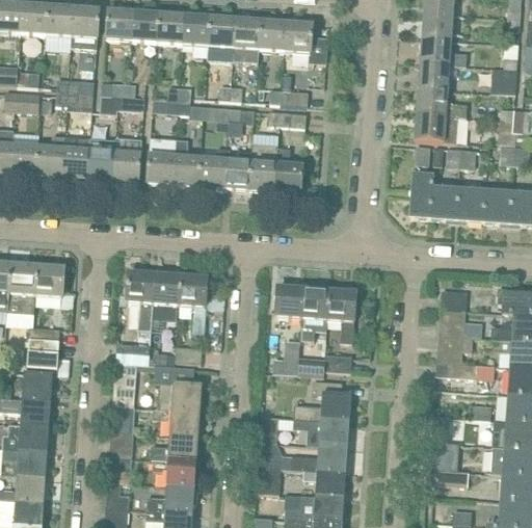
[(424,0),(423,14),(453,16),(454,0),(424,0)]
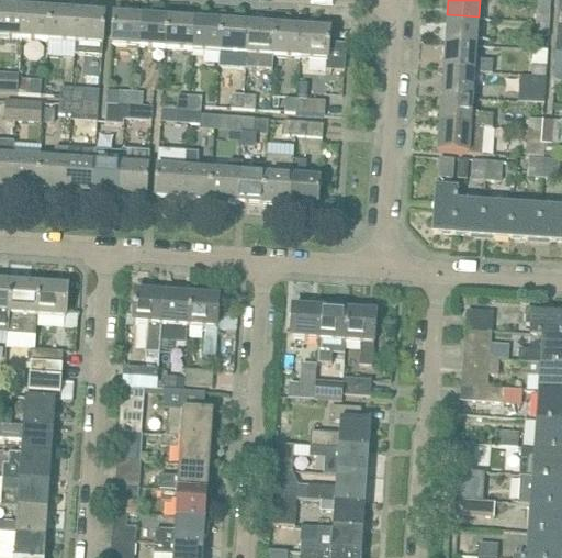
[(0,34),(21,36),(23,4),(0,3),(0,34)]
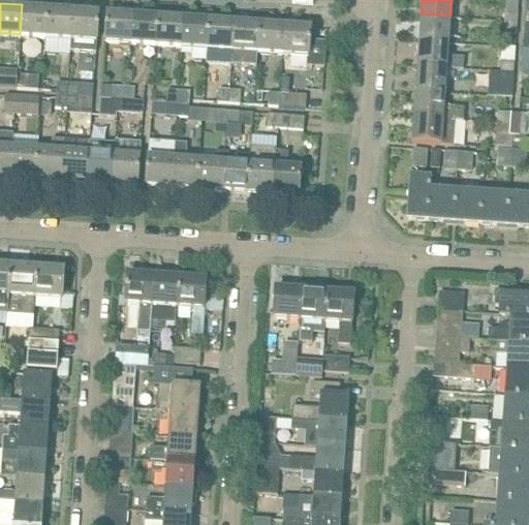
[(45,36),(48,6),(22,4),(20,34),(45,36)]
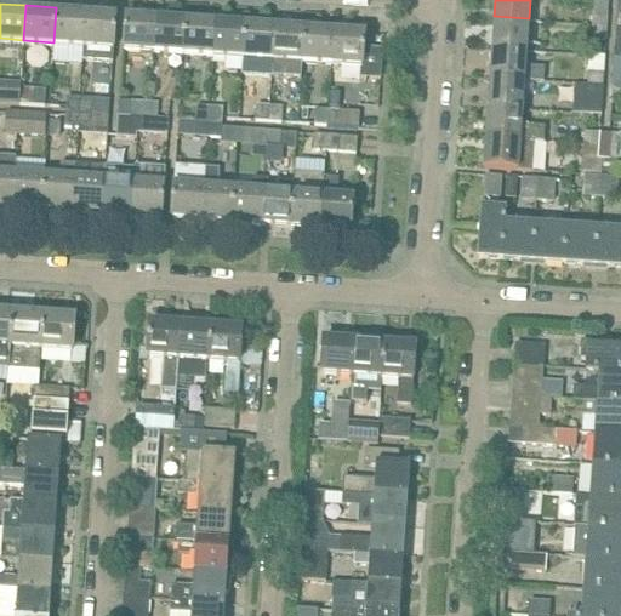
[(81,44),(84,10),(56,7),(53,43),(81,44)]
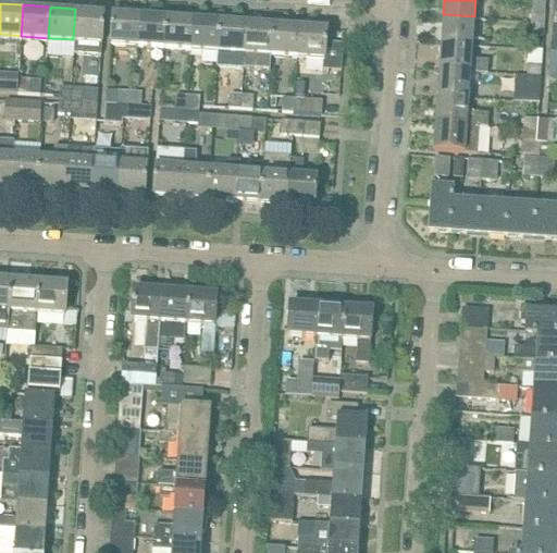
[(75,9),(73,39),(75,39),(74,50),(101,51),(104,11),(75,9)]
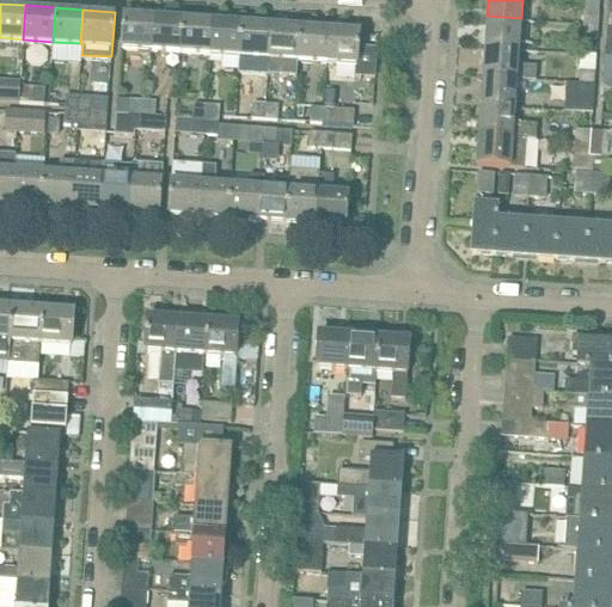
[(582,22),(598,23),(599,10),(583,10),(582,22)]
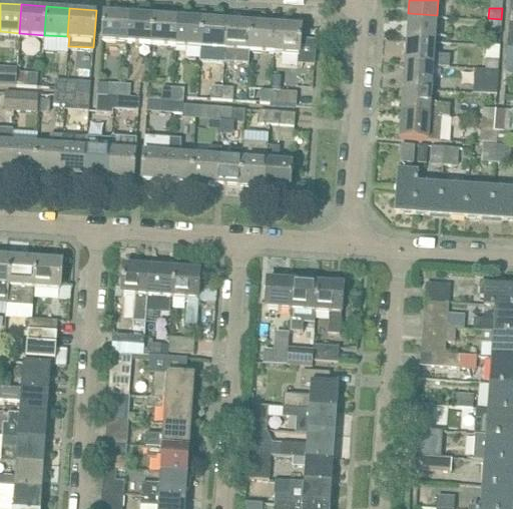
[(126,40),(128,12),(104,10),(102,38),(126,40)]
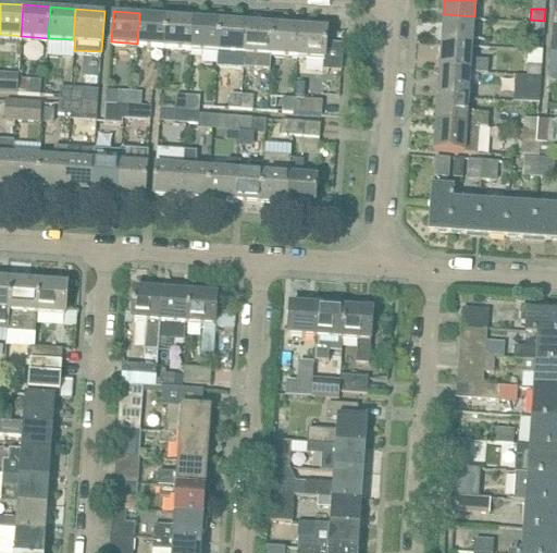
[(166,15),(139,13),(137,44),(164,46),(166,15)]
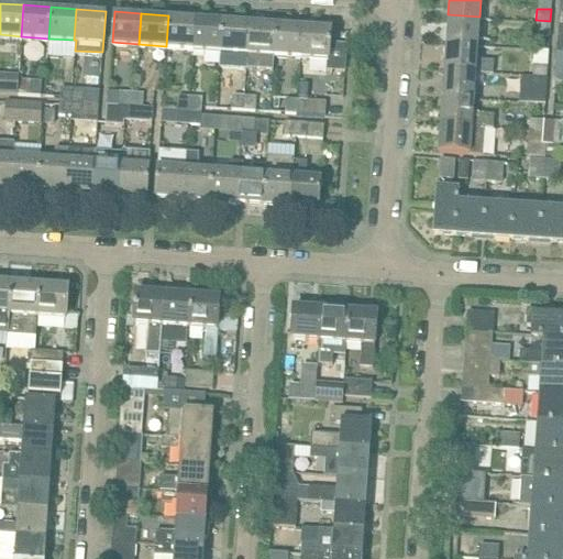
[(448,14),(446,42),(477,43),(479,17),(448,14)]
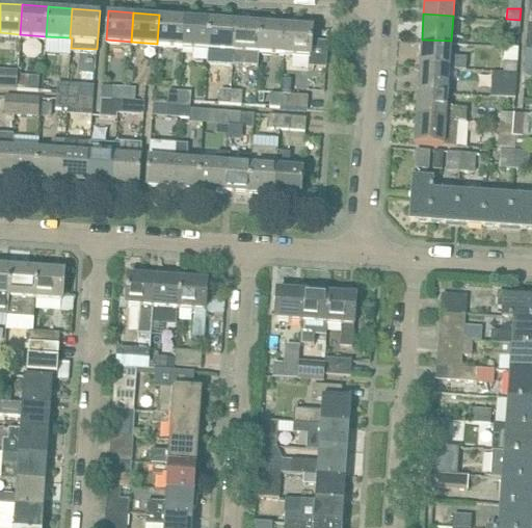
[(157,44),(182,45),(184,16),(159,15),(157,44)]
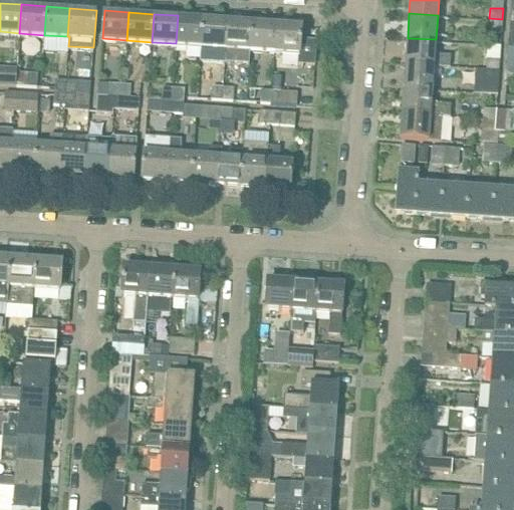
[(201,45),(203,17),(178,15),(176,43),(201,45)]
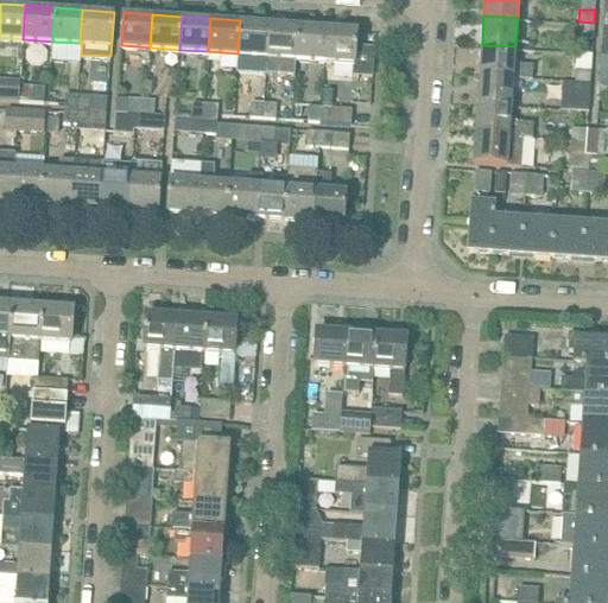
[(266,69),(266,56),(268,23),(240,20),(238,54),(236,67),(266,69)]
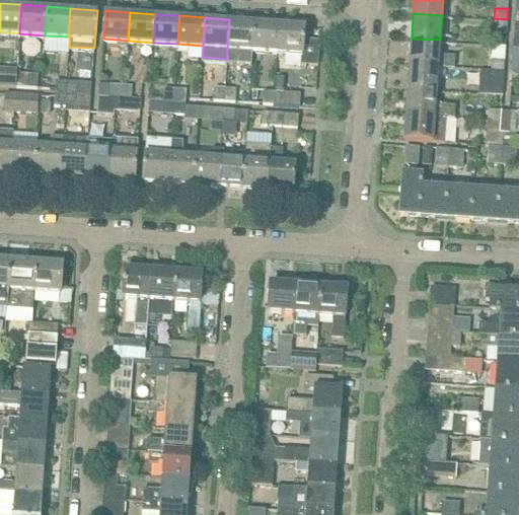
[(507,19),(494,18),(494,29),(507,29),(507,19)]
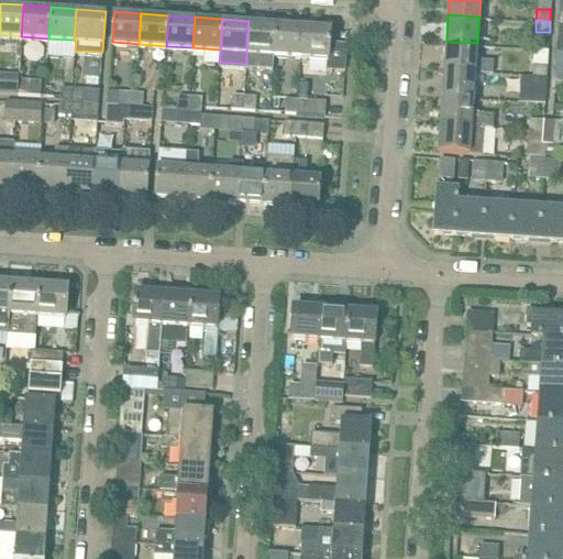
[(275,22),(249,21),(246,52),(273,54),(275,22)]
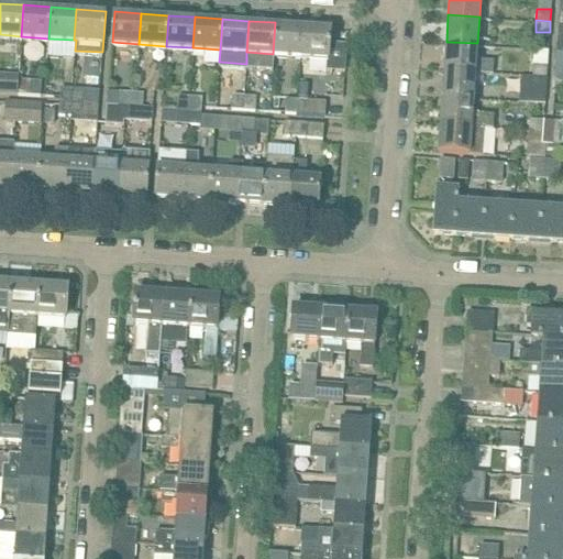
[(300,55),(302,24),(275,22),(273,54),(300,55)]
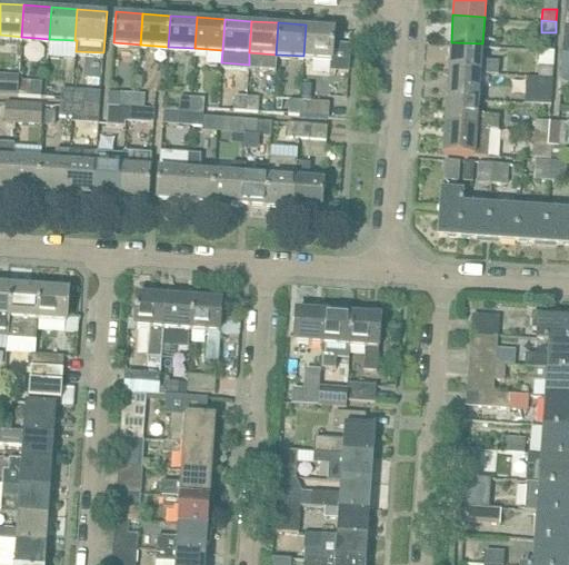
[(330,68),(349,69),(351,41),(333,40),(333,27),(306,25),(303,56),(330,58),(330,68)]
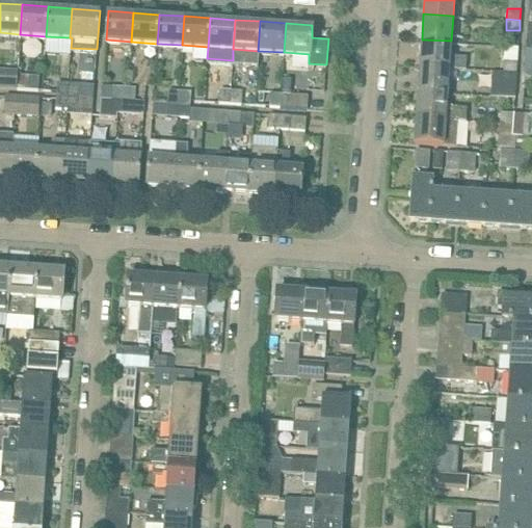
[(450,54),(451,41),(422,40),(420,63),(466,67),(467,55),(450,54)]
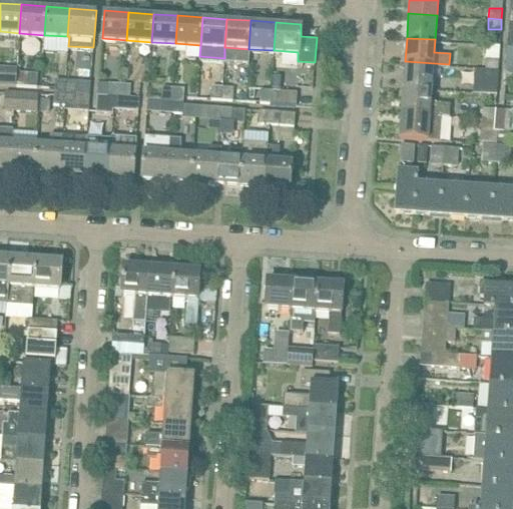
[(486,56),(485,67),(498,68),(499,57),(486,56)]
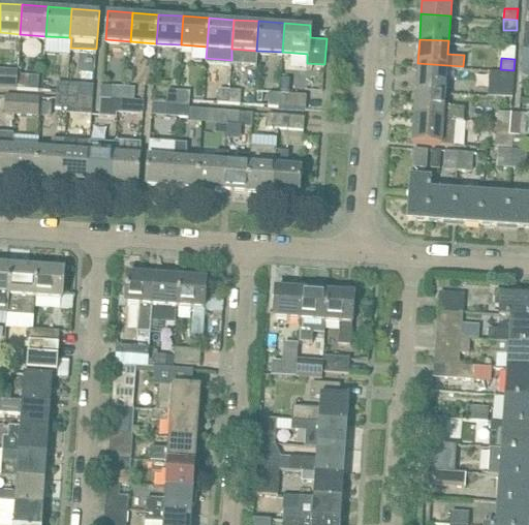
[(417,63),(415,89),(445,91),(447,66),(463,66),(417,63)]
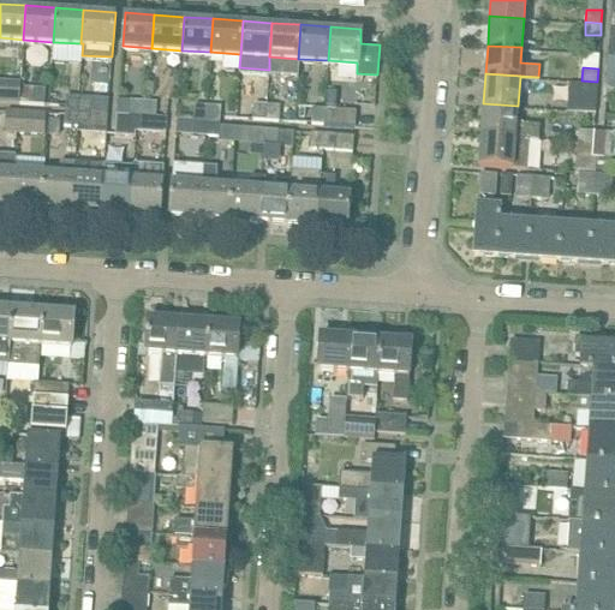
[(0,99),(19,100),(19,99),(21,83),(21,79),(0,77),(0,99)]
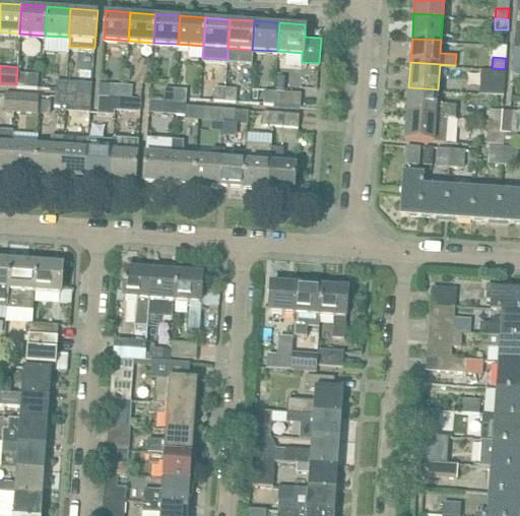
[(505,69),(492,68),(491,79),(504,80),(505,69)]
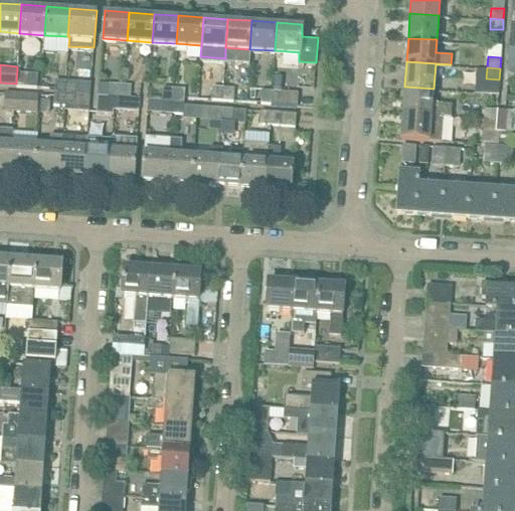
[(37,70),(17,69),(16,82),(36,84),(37,70)]
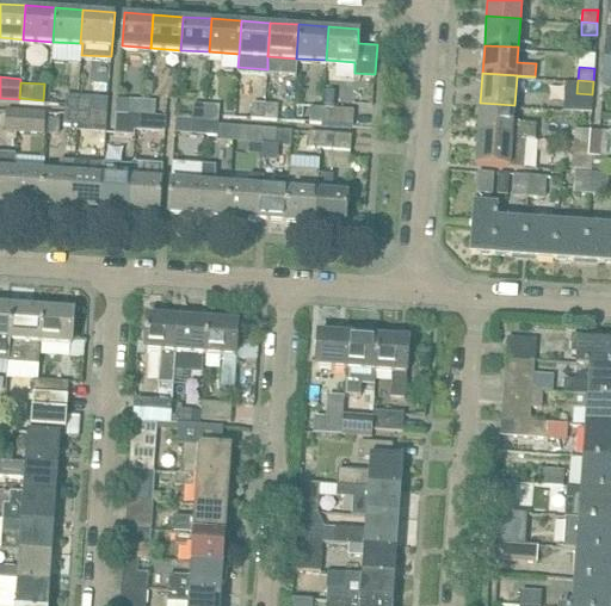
[(323,87),(322,105),(332,105),(333,88),(323,87)]
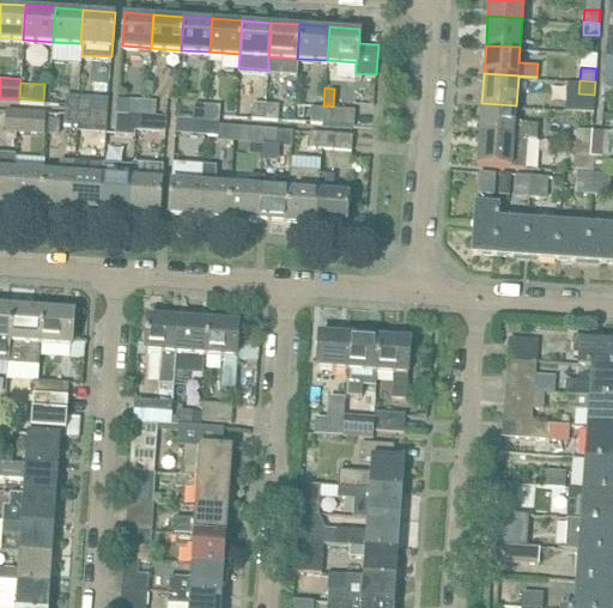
[(66,92),(65,108),(76,109),(77,107),(77,92),(66,92)]
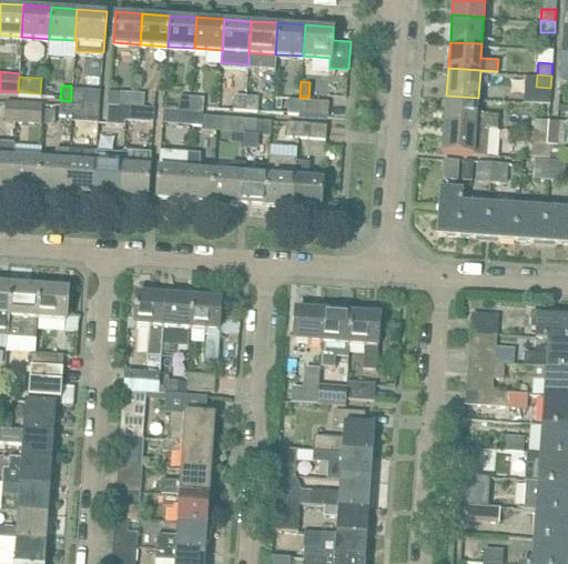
[(71,86),(71,99),(84,100),(85,87),(71,86)]
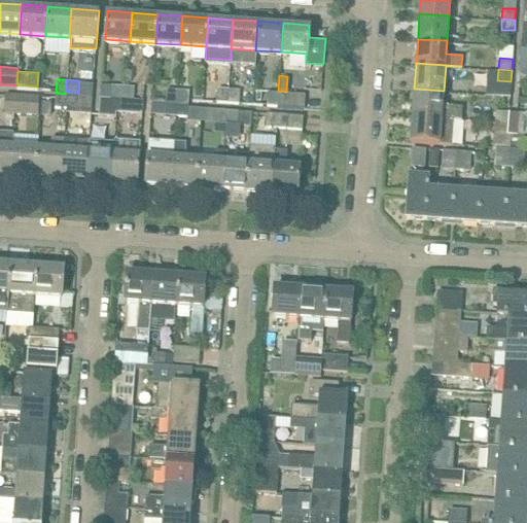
[(102,82),(101,95),(101,96),(121,97),(121,96),(123,85),(127,85),(127,83),(111,82),(111,83),(102,82)]
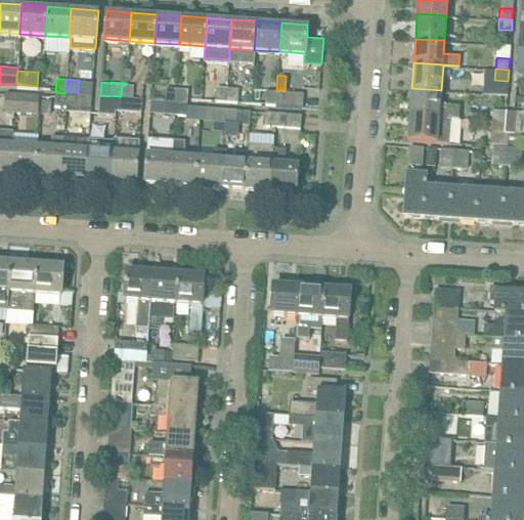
[(122,85),(121,95),(132,96),(133,84),(126,83),(126,85),(122,85)]
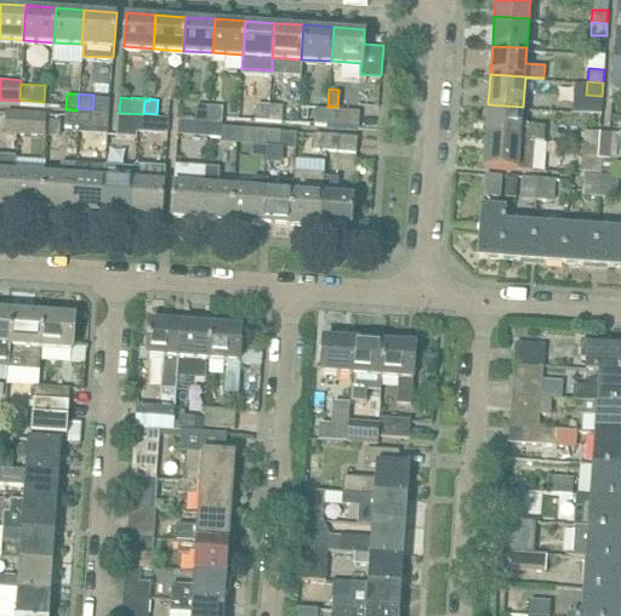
[(255,117),(268,117),(269,102),(256,101),(255,117)]
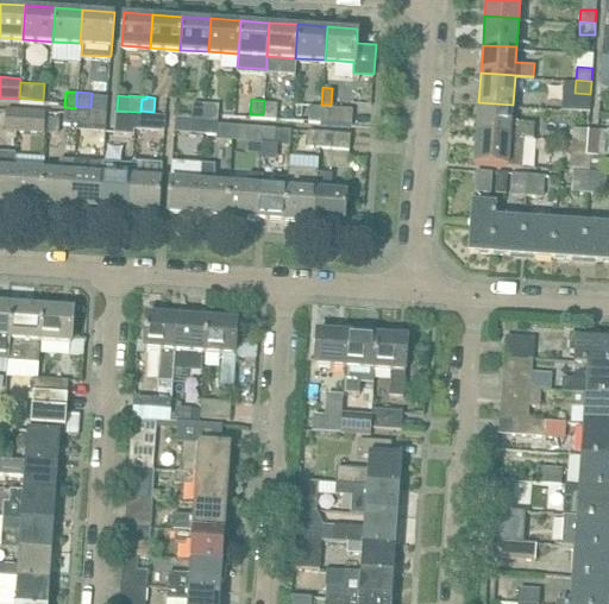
[(192,115),(203,117),(205,101),(193,100),(192,115)]
